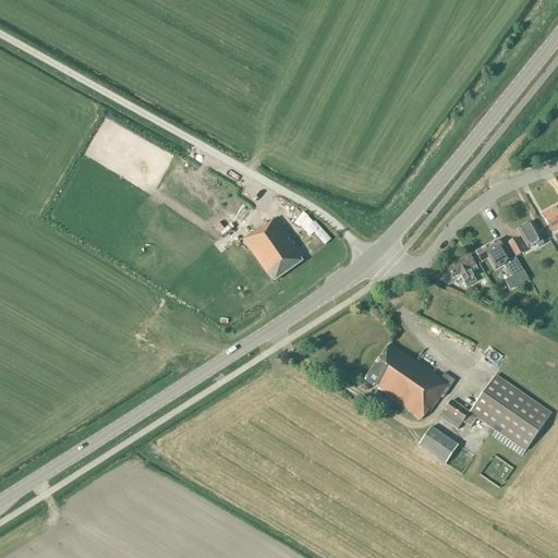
[(253,210),(223,190),(210,207),(238,227),(241,220),(244,222),(253,210)]
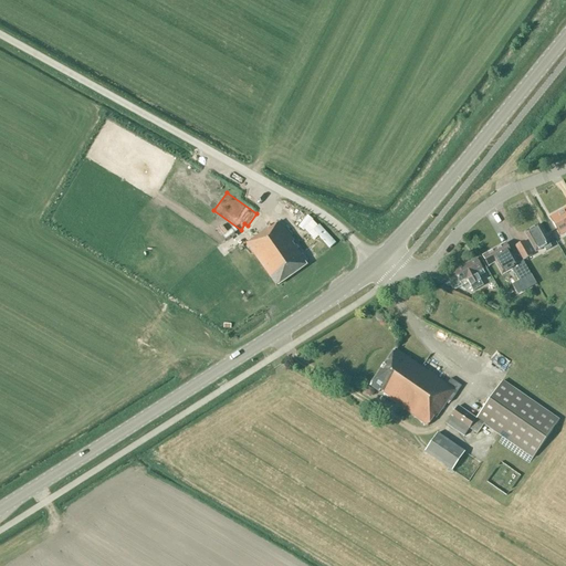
[(507,234),(514,229),(499,208),(491,213),(507,234)]
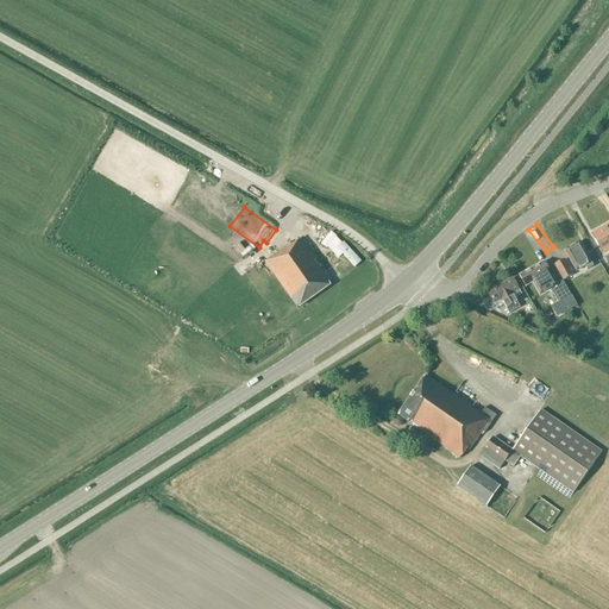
[(608,225),(592,234),(602,253),(608,249),(608,225)]
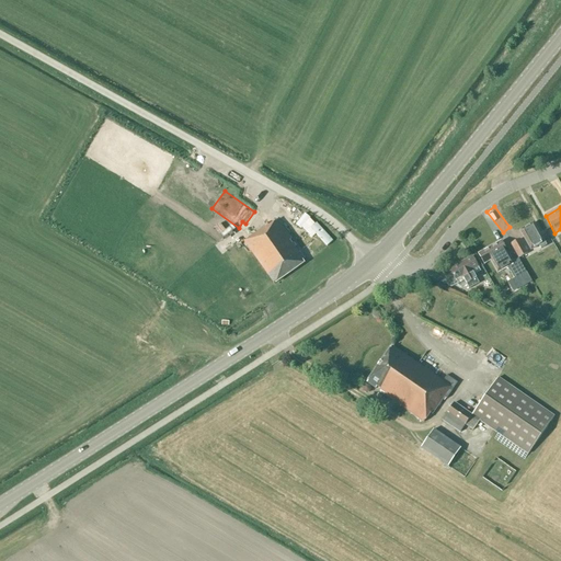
[(268,224),(243,241),(274,284),(304,263),(301,260),(304,259),(300,252),(298,253),(295,248),(296,247),(277,219),(270,225),(268,224)]
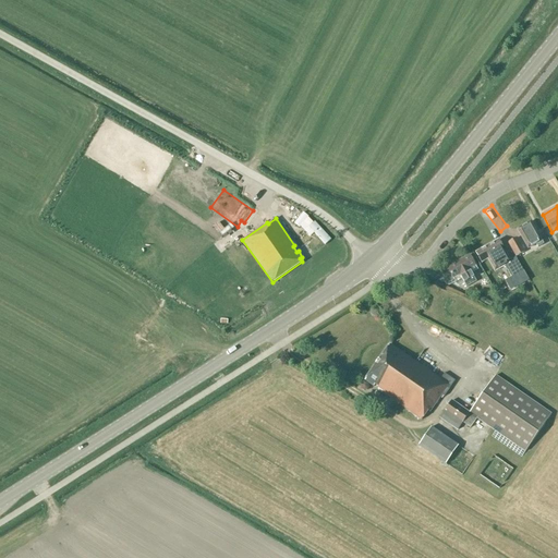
[(544,244),(531,221),(517,230),(528,249),(536,244),(538,247),(544,244)]
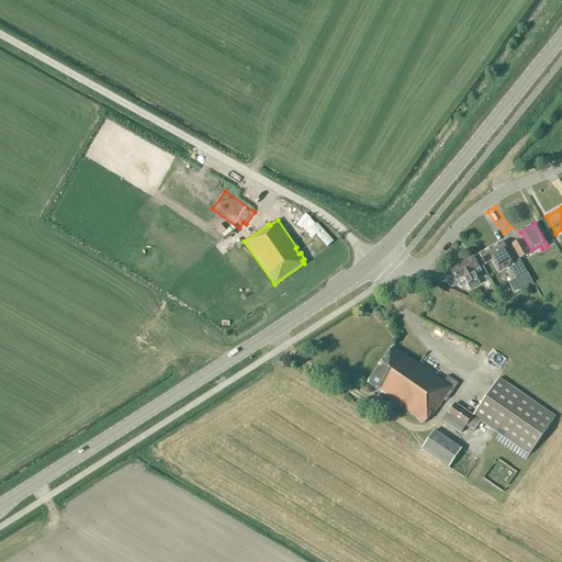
[(529,254),(520,239),(512,245),(519,259),(529,254)]
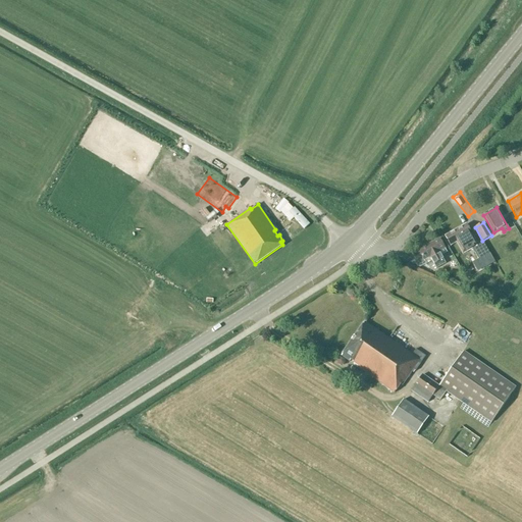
[(471,233),(466,224),(446,237),(450,246),(456,243),(462,254),(472,249),(478,260),(489,254),(482,241),(477,244),(471,233)]
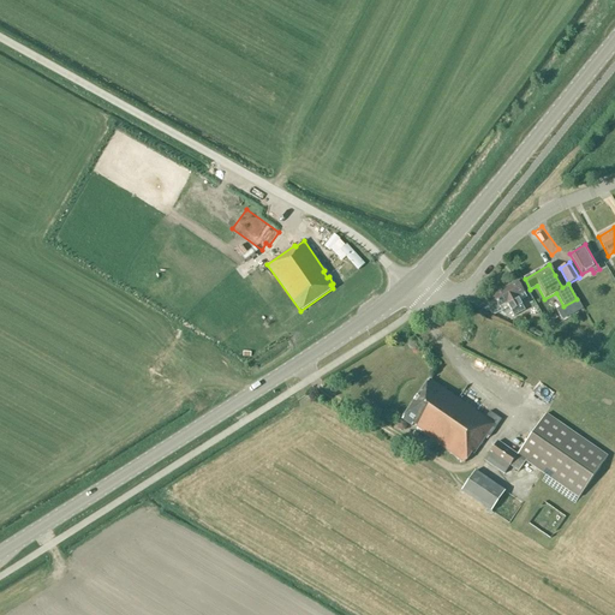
[(526,298),(525,296),(518,282),(494,297),(495,300),(485,305),(490,314),(495,315),(501,311),(501,312),(505,315),(511,311),(513,317),(525,310),(520,302),(526,298)]
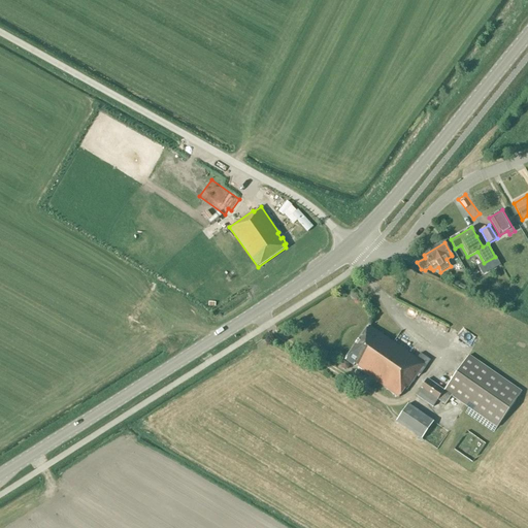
[(174,288),(165,294),(177,310),(186,304),(174,288)]
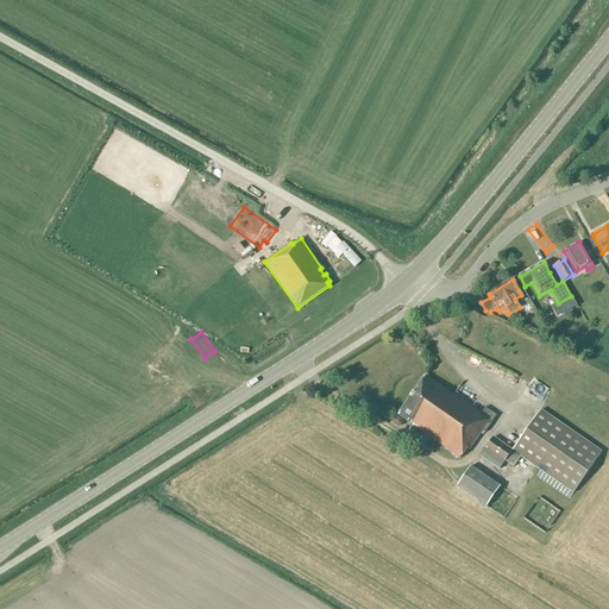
[(409,420),(421,429),(447,391),(425,376),(399,415),(408,422),(409,420)]
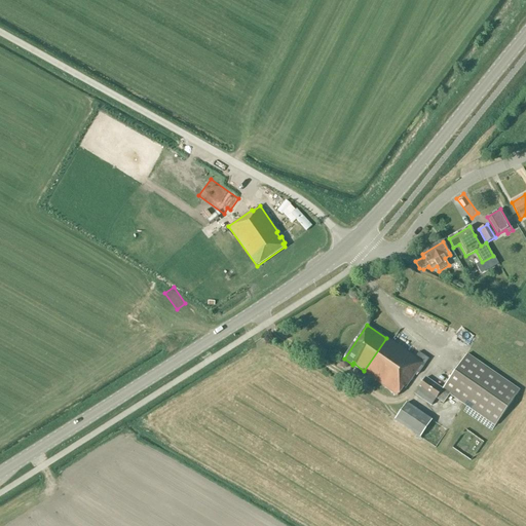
[(417,360),(386,338),(364,371),(363,372),(398,396),(403,387),(405,388),(416,372),(420,375),(430,361),(421,353),(417,360)]
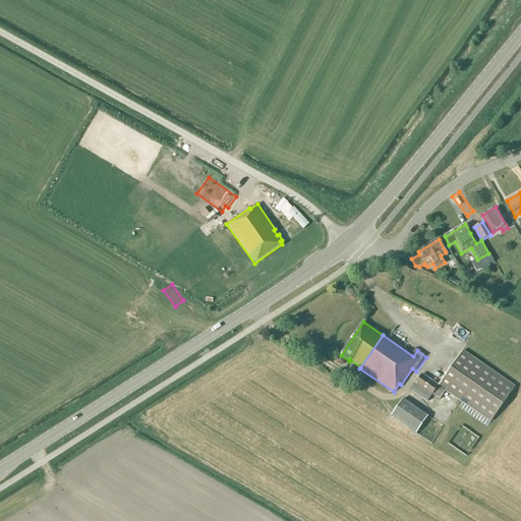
[(462,351),(439,386),(446,392),(489,422),(514,386),(462,351)]
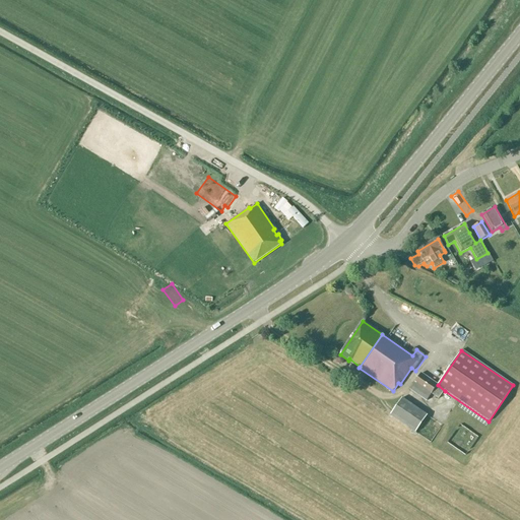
[(342,366),(343,359),(335,356),(334,364),(342,366)]
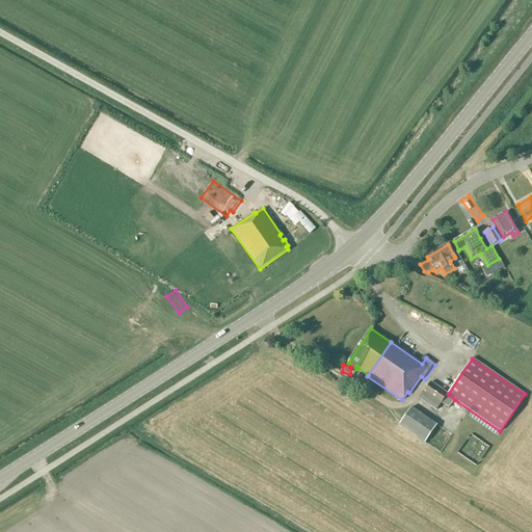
[(449,409),(455,400),(448,394),(431,383),(420,399),(436,410),(441,404),(449,409)]
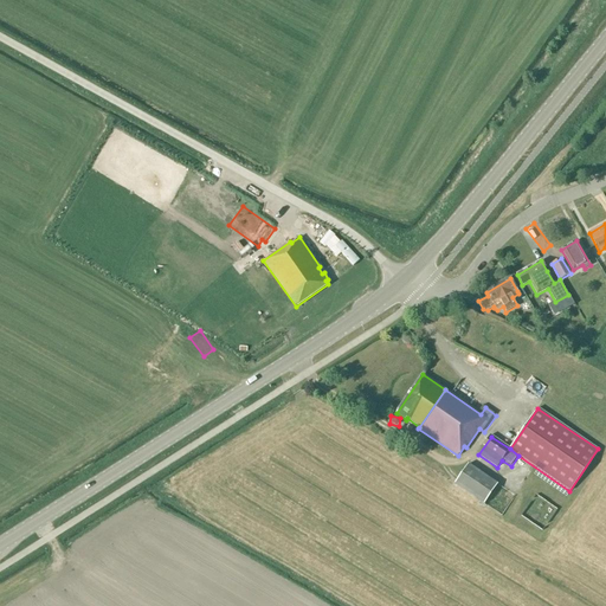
[(469,464),(455,484),(484,504),(498,485),(469,464)]
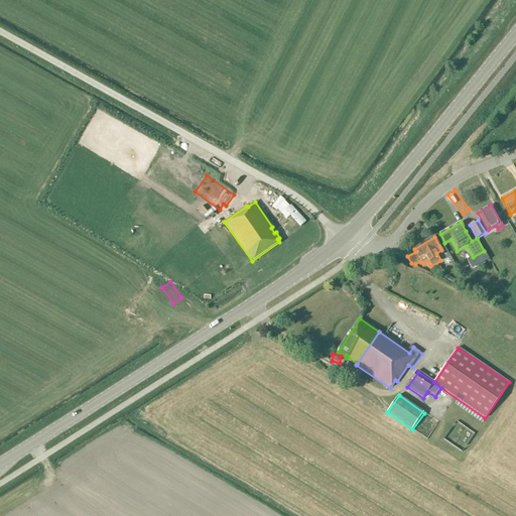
[(415,427),(425,435),(434,424),(424,416),(415,427)]
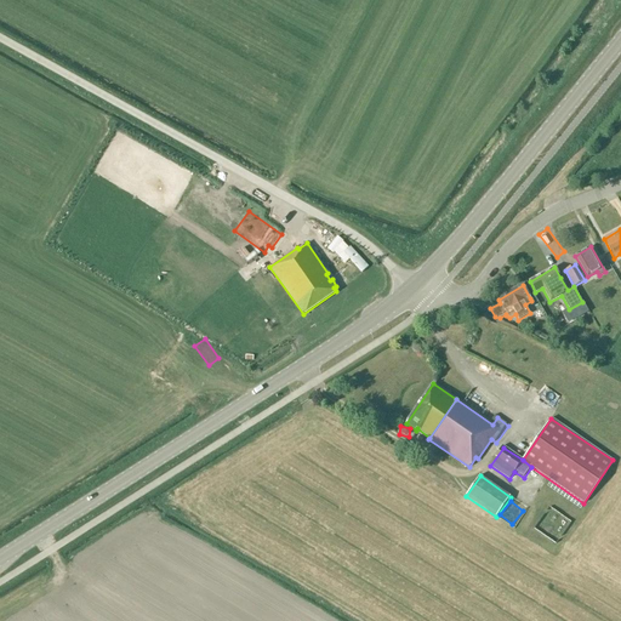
[(50,537),(34,543),(39,553),(53,547),(50,537)]
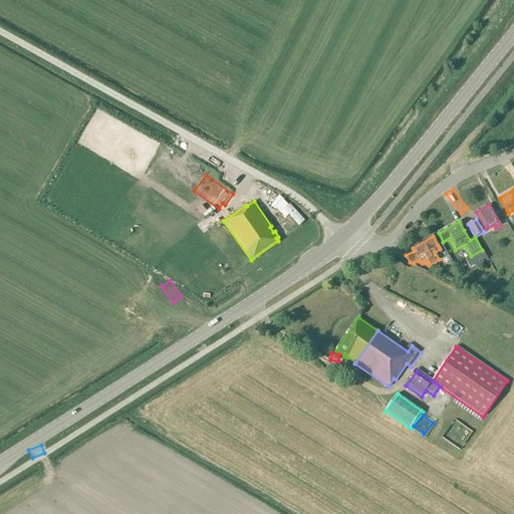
[(37,462),(40,468),(48,463),(45,457),(37,462)]
